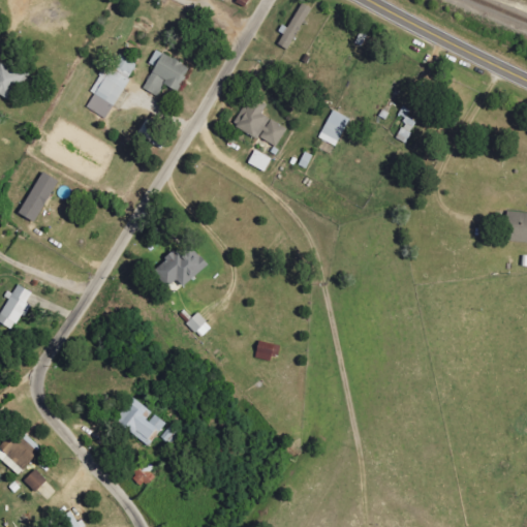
[(310,6),(302,2),(278,42),(287,47),(310,6)]
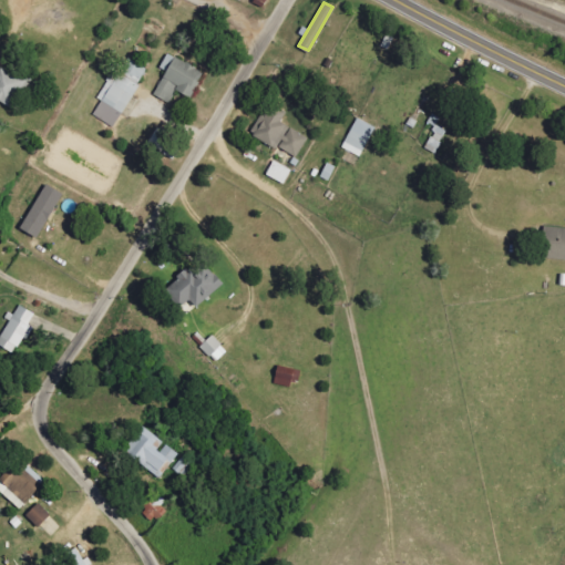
[(153,94),(166,101),(173,89),(191,96),(203,70),(166,52),(160,68),(165,70),(153,94)]
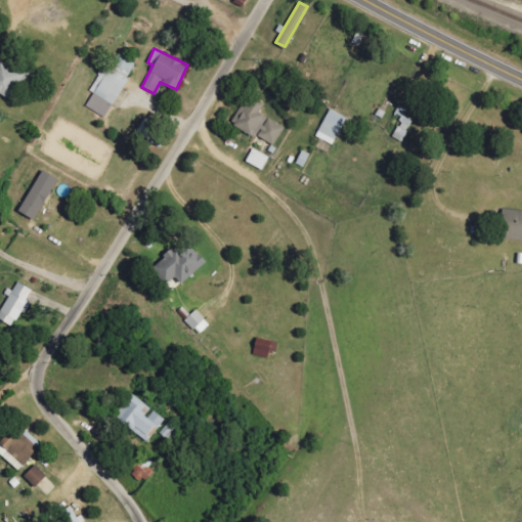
[(135,63),(113,50),(89,90),(92,92),(85,105),(104,117),(135,63)]
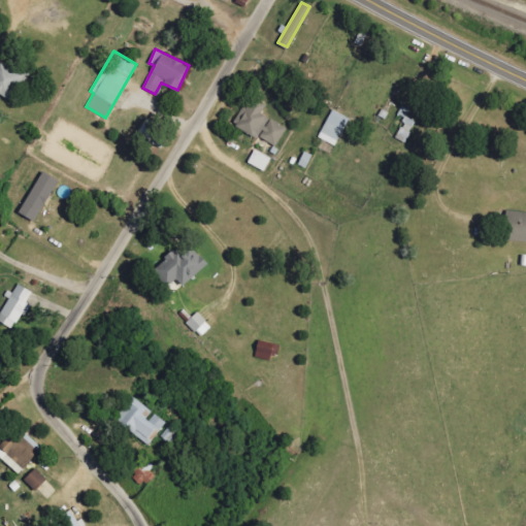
[(0,95),(17,96),(17,68),(0,68),(0,95)]
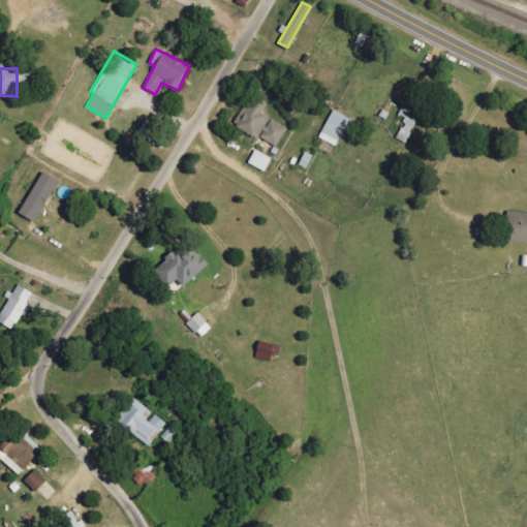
[(286,127),(261,114),(266,105),(249,96),(233,124),(257,137),(258,135),(276,146),(286,127)]
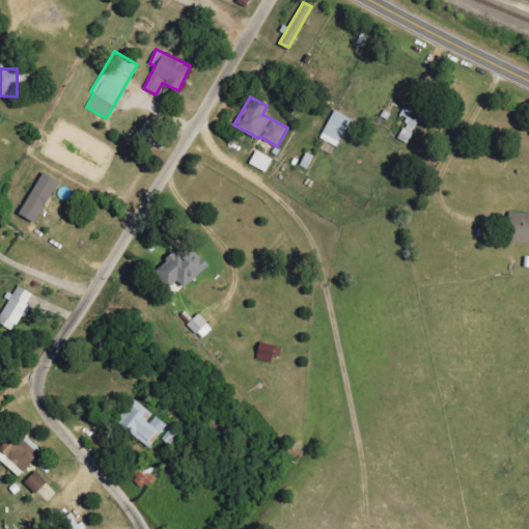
[(351,118),(333,109),(319,137),(336,146),(351,118)]
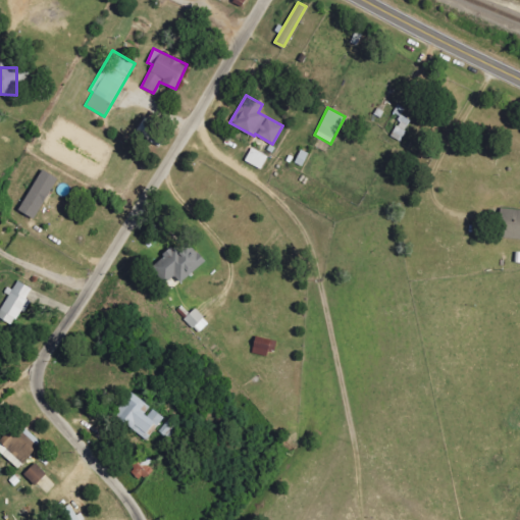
[(410,119),(401,114),(390,135),(400,140),(410,119)]
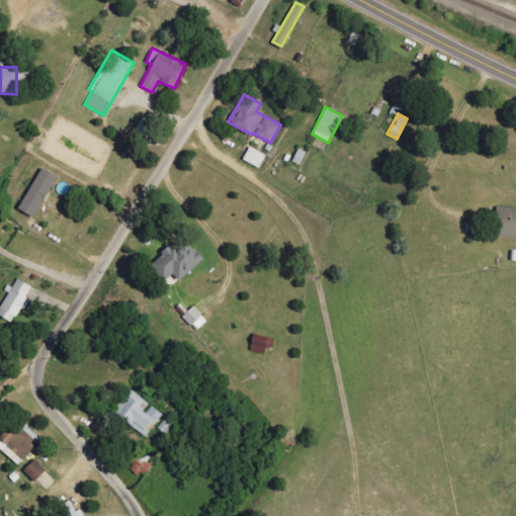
[(259,167),(265,154),(249,146),(242,159),(259,167)]
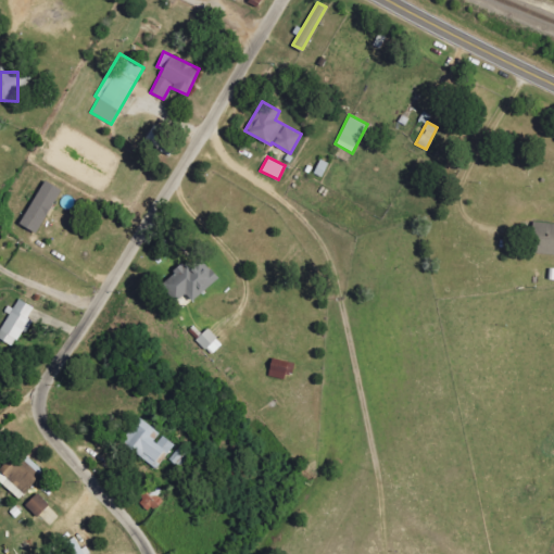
[(61,189),(45,179),(20,223),(36,233),(61,189)]
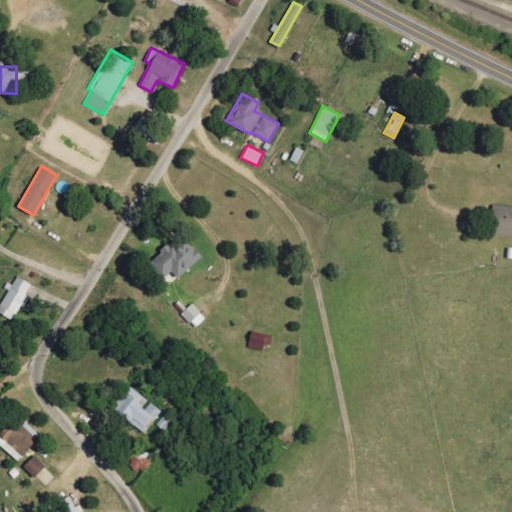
[(511,206),(494,204),(491,233),(511,234),(511,206)]
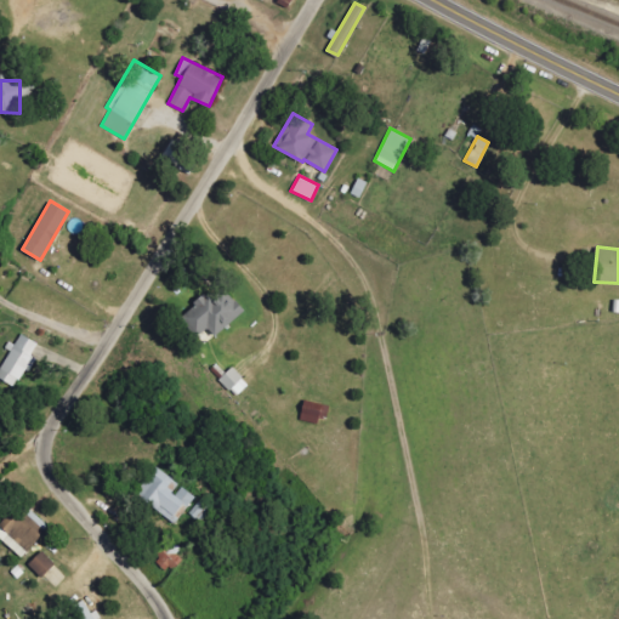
[(214,335),(244,311),(222,284),(180,317),(196,338),(208,328),(214,335)]
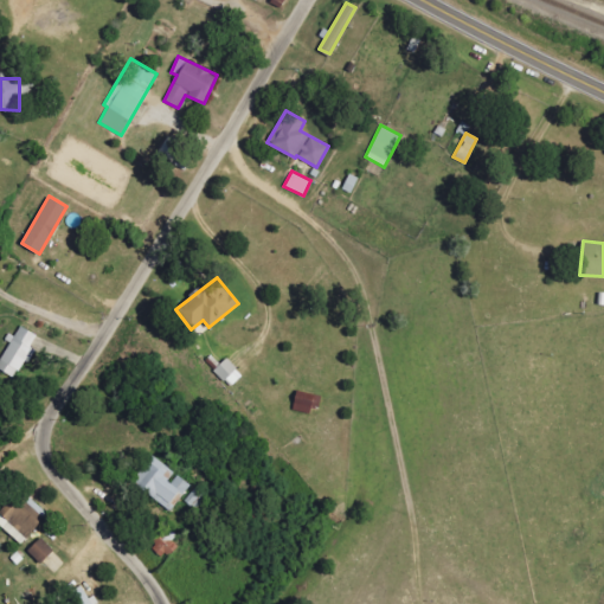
[(0,368),(15,378),(33,347),(29,346),(36,334),(19,325),(11,339),(12,339),(0,358),(0,368)]
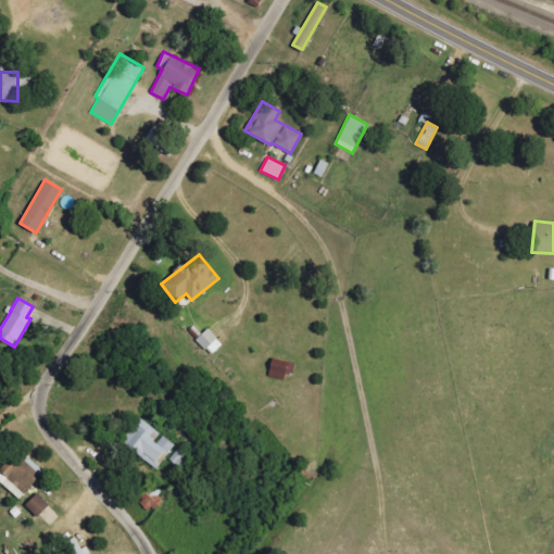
[(223,343),(208,328),(196,339),(211,355),(223,343)]
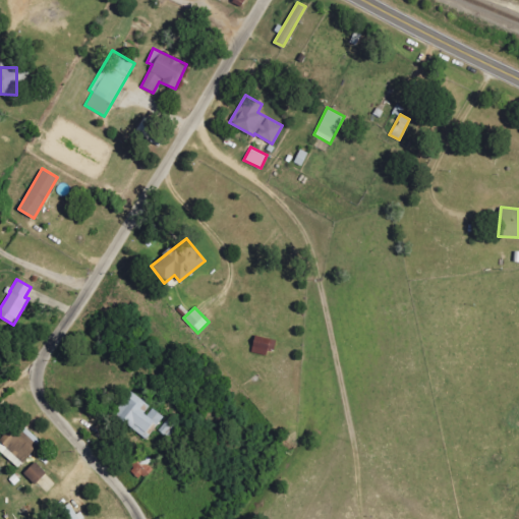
[(275,339),(253,337),(252,351),(273,353),(275,339)]
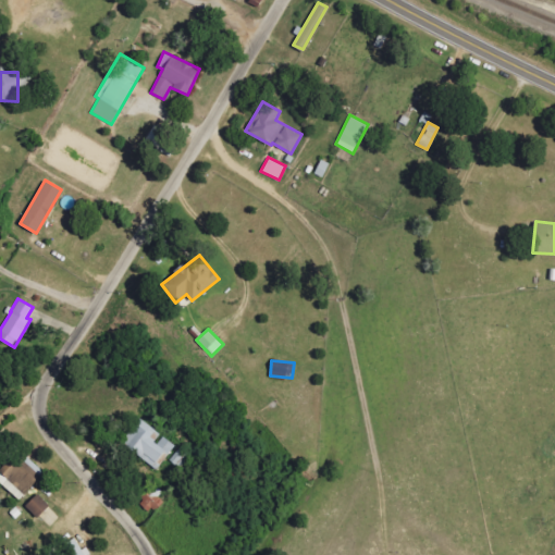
[(161,434),(139,418),(122,442),(156,467),(173,444),(161,434)]
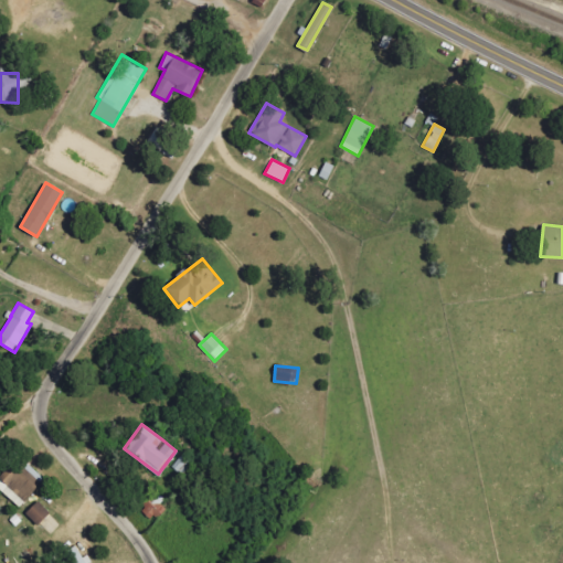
[(0,489),(19,507),(36,487),(13,465),(0,479),(0,489)]
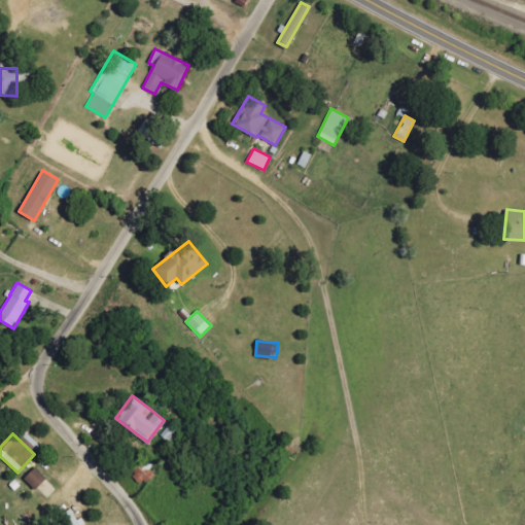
[(41,445),(27,433),(21,441),(35,453),(41,445)]
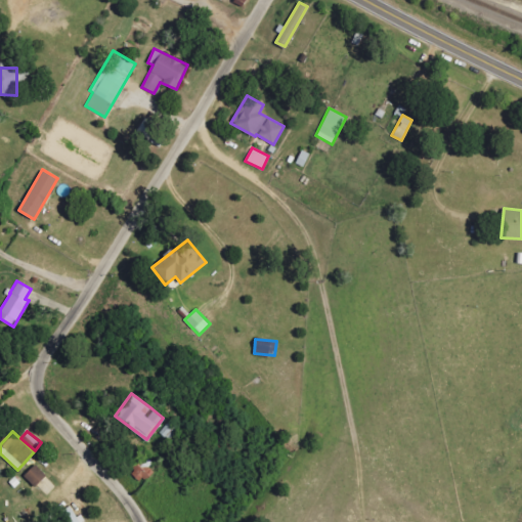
[(153,471),(146,466),(148,465),(140,457),(128,471),(141,483),(153,471)]
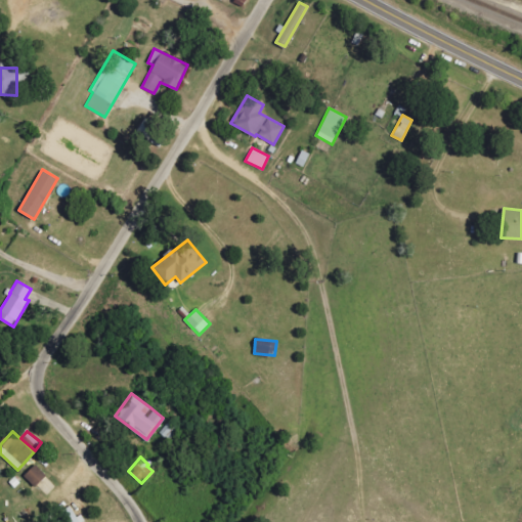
[(24,475),(34,486),(46,476),(35,464),(24,475)]
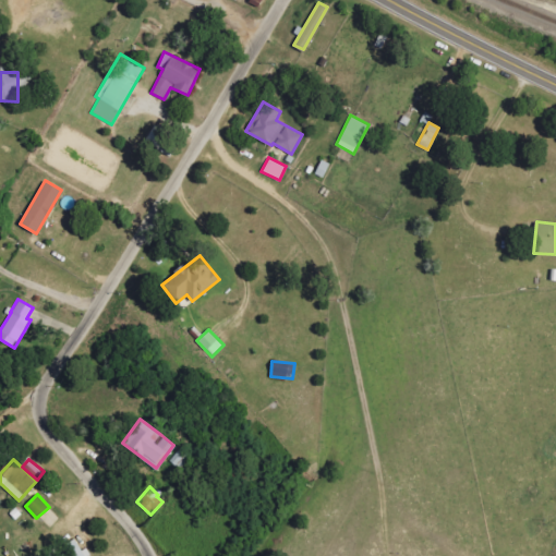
[(86,555),(82,550),(81,551),(73,539),(64,545),(71,555),(86,555)]
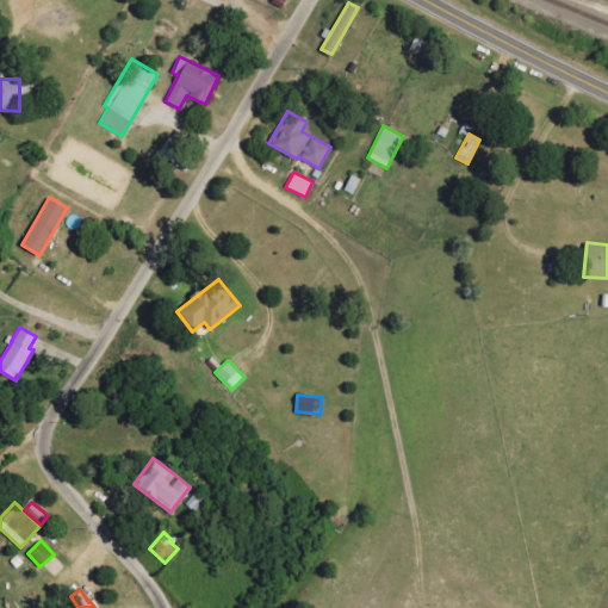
All buildings are outlined.
